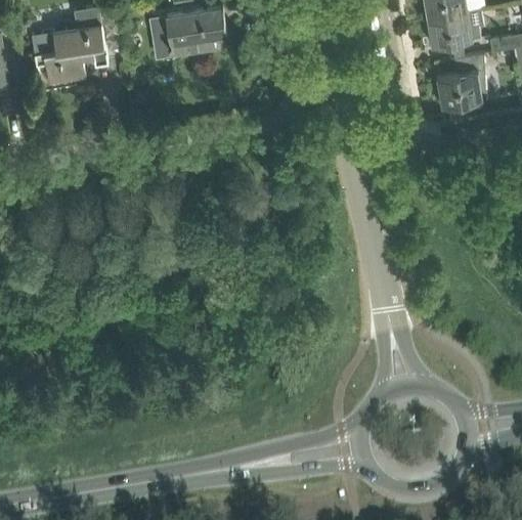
[(424,0),(427,17),(466,11),(464,0),(424,0)]
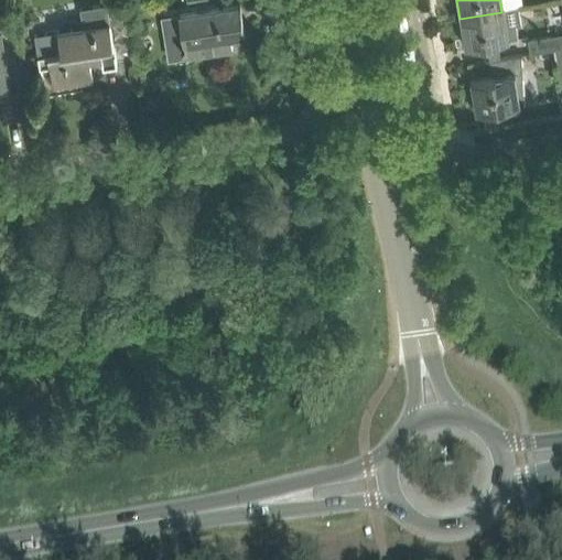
[(55,36),(32,40),(38,70),(49,67),(49,68),(52,90),(92,84),(88,63),(99,62),(101,72),(116,70),(111,47),(109,28),(120,25),(118,6),(78,12),(82,32),(55,36)]
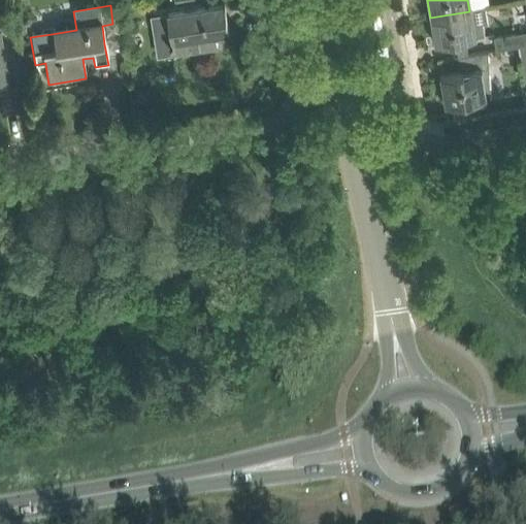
[(166,18),(152,21),(158,52),(169,50),(171,50),(172,56),(217,48),(215,37),(228,35),(223,8),(218,9),(202,11),(196,12),(166,18)]
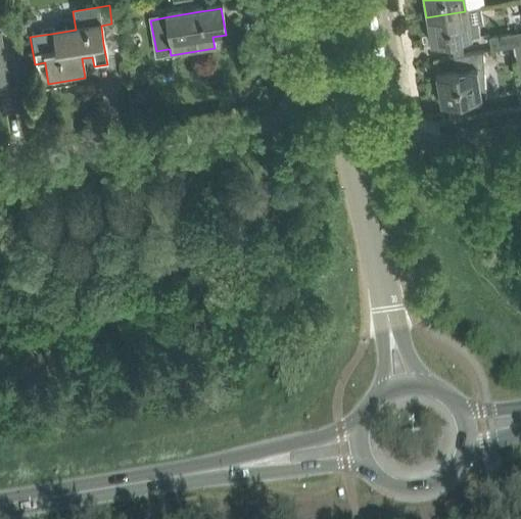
[(465,11),(426,17),(431,46),(429,46),(429,47),(450,44),(452,44),(461,42),(479,40),(477,27),(481,26),(479,9),(465,11)]
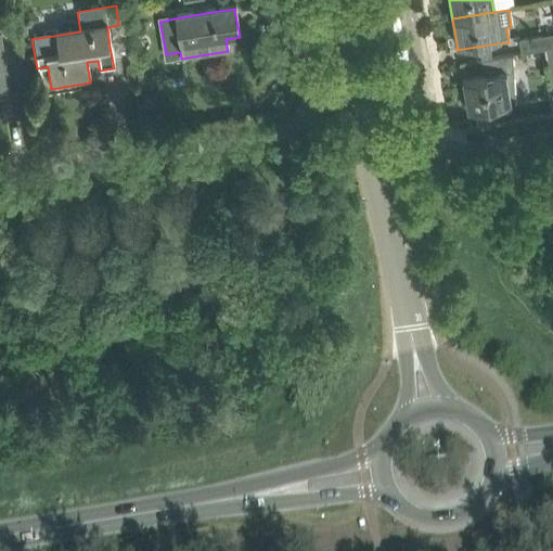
[(544,52),(552,51),(552,36),(517,42),(521,56),(544,52)]
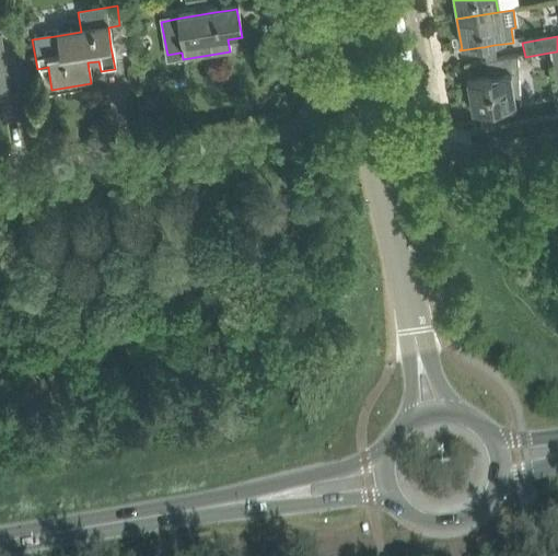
[(0,112),(1,112),(0,105),(0,99),(9,96),(3,68),(0,50),(0,112)]
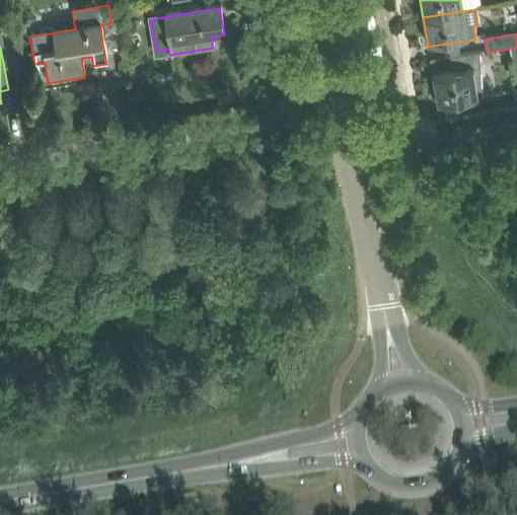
[(481,99),(478,54),(450,59),(452,74),(431,77),(431,78),(433,78),(437,105),(436,105),(436,106),(481,99)]
